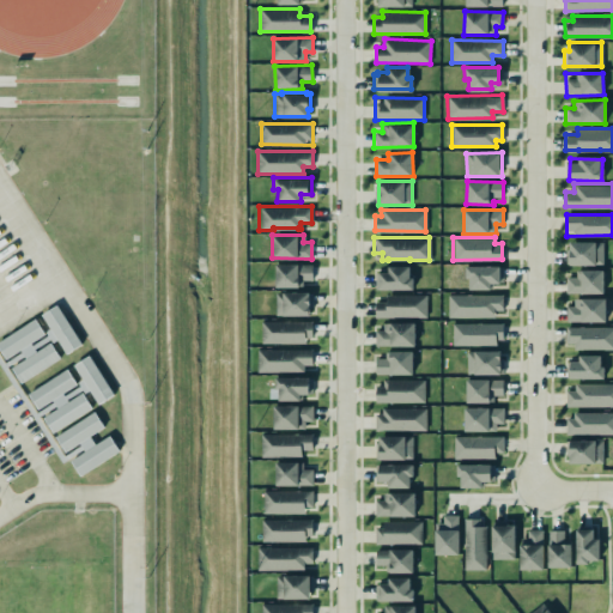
[(569,241),(569,248),(565,248),(565,263),(594,263),(595,262),(601,262),(602,262),(602,241),(595,241),(594,240),(569,241)]
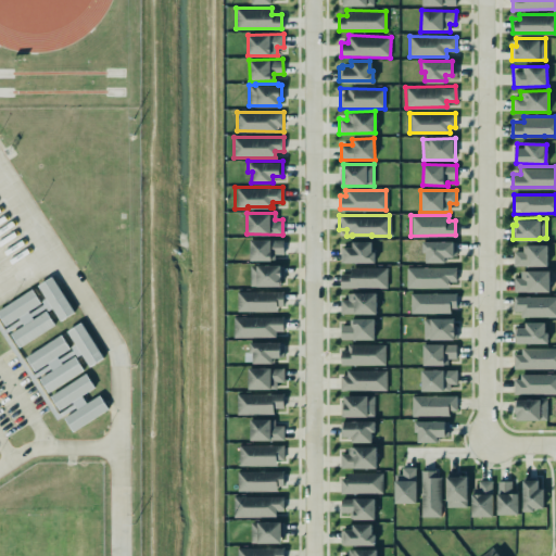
[(248,260),(248,239),(269,238),(269,239),(282,239),(282,253),(274,254),(274,258),(272,260),(248,260)]
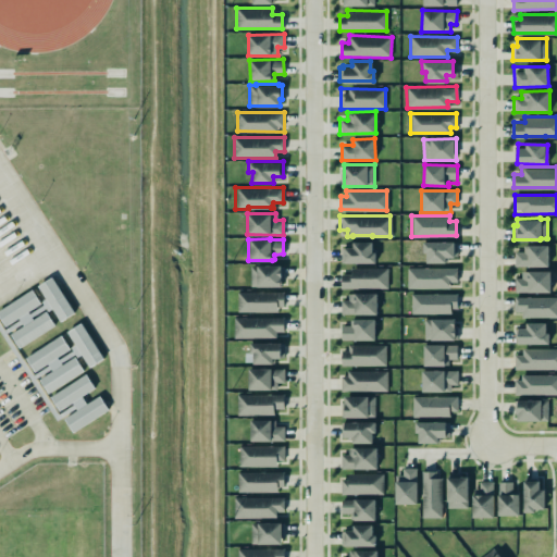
[(422,240),(422,251),(424,251),(424,262),(446,262),(446,256),(456,256),(456,240),(422,240)]
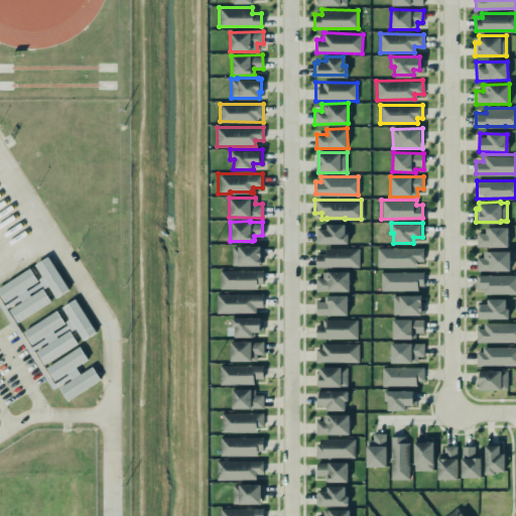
[(346,226),(318,226),(318,244),(347,244),(346,226)]
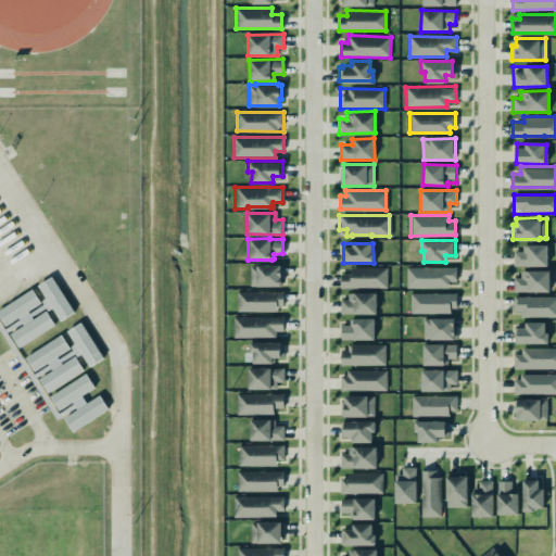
[(513,251),(513,265),(546,265),(546,243),(526,243),(526,244),(522,244),(522,251),(513,251)]
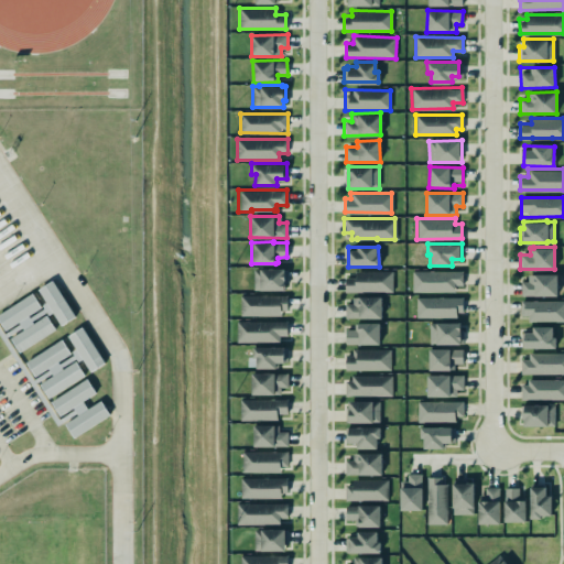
[(252,269),(259,269),(260,268),(283,268),(283,290),(252,290),(252,269)]
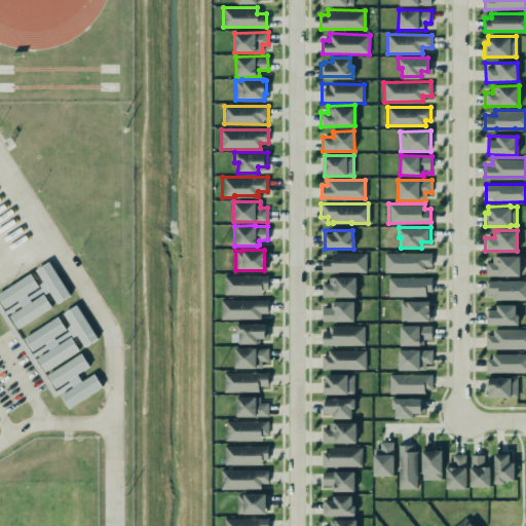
[(383,252),(430,252),(430,265),(423,265),(423,271),(383,272),(383,252)]
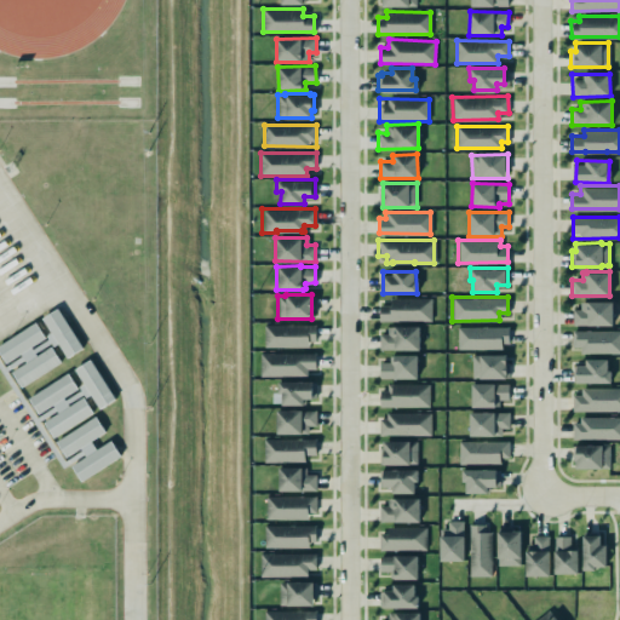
[(379,321),(431,321),(432,298),(390,298),(390,305),(379,305),(379,321)]
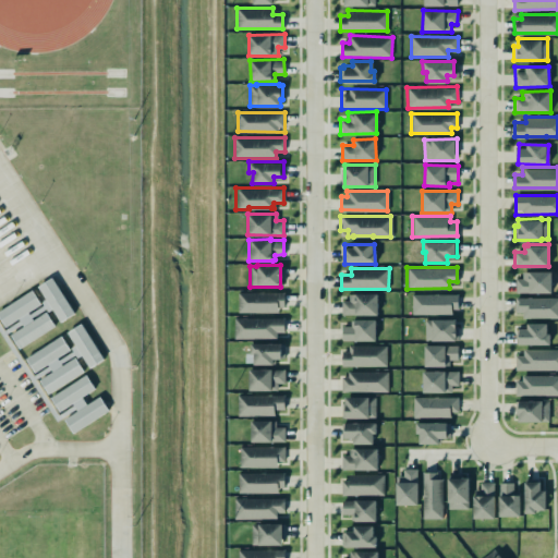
[(514,278),(514,291),(549,291),(549,270),(529,270),(528,271),(522,271),(522,278),(514,278)]
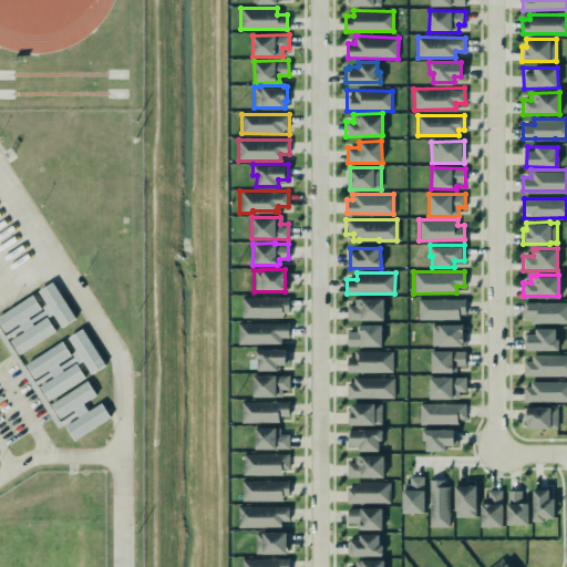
[(53,313),(61,327),(76,318),(53,281),(37,291),(51,315),(53,313)]
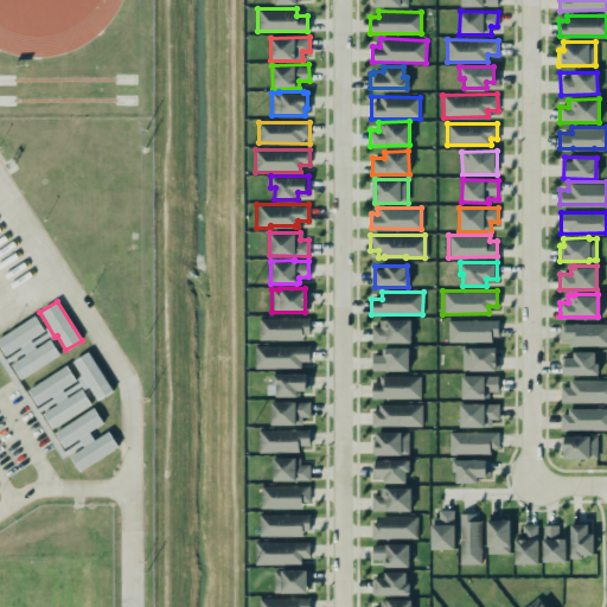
[(0,336),(0,345),(5,356),(20,347),(25,356),(12,363),(20,378),(61,356),(49,334),(46,336),(36,317),(0,336)]
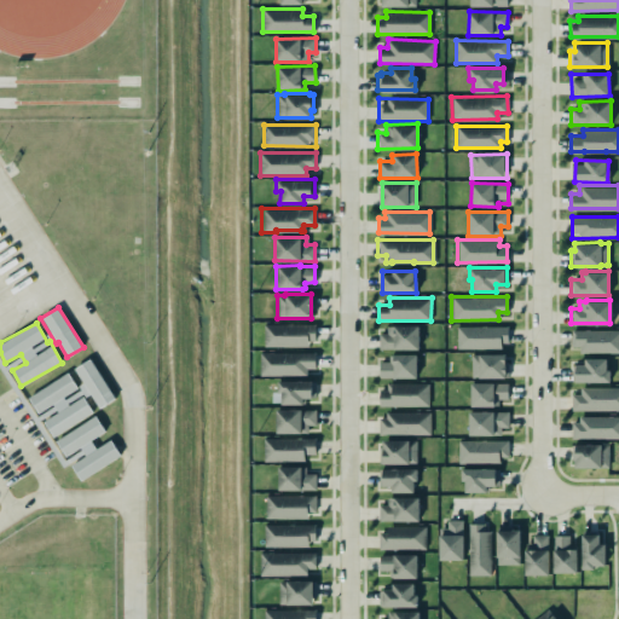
[(265,346),(316,346),(316,324),(265,324),(265,346)]
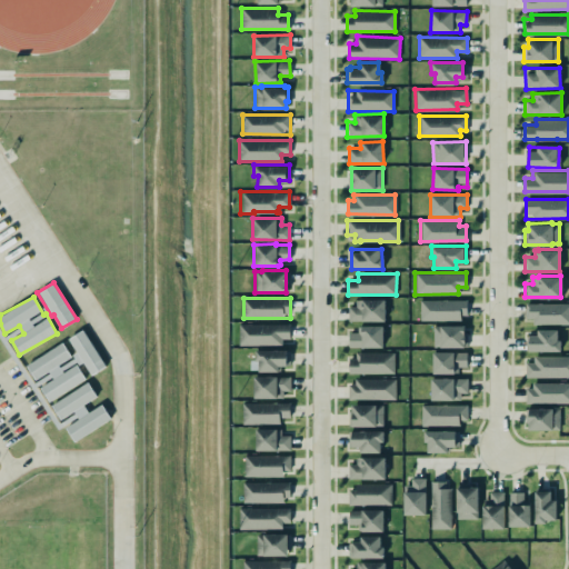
[(467,300),(420,300),(420,319),(467,319),(467,300)]
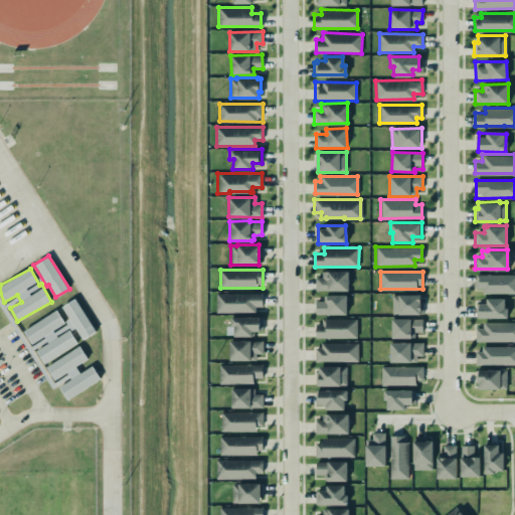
[(348,291),(348,273),(315,273),(315,291),(348,291)]
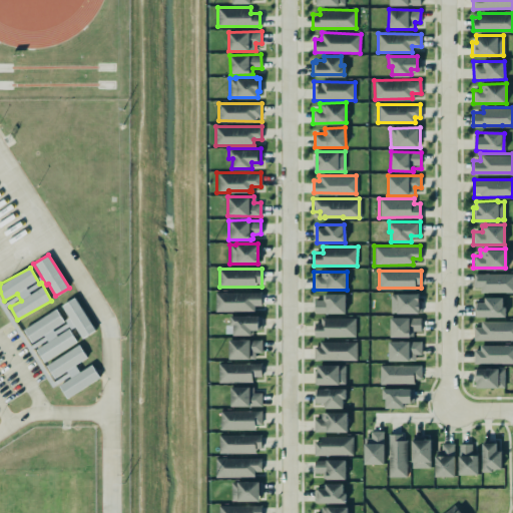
[(512,274),(473,274),(473,292),(512,292),(512,274)]
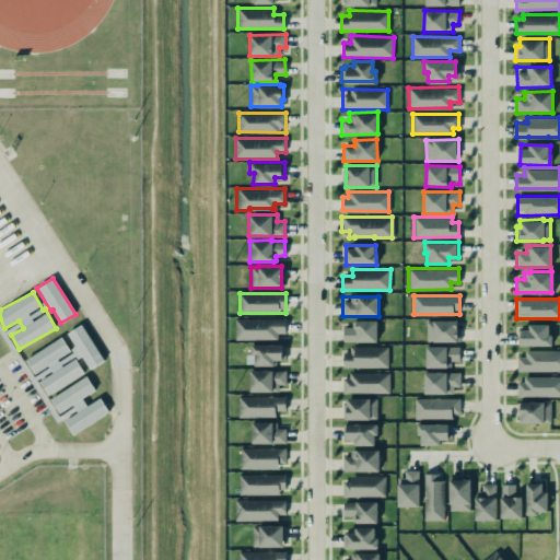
[(459,340),(432,340),(426,340),(426,321),(432,321),(432,319),(457,318),(457,327),(458,327),(459,340)]
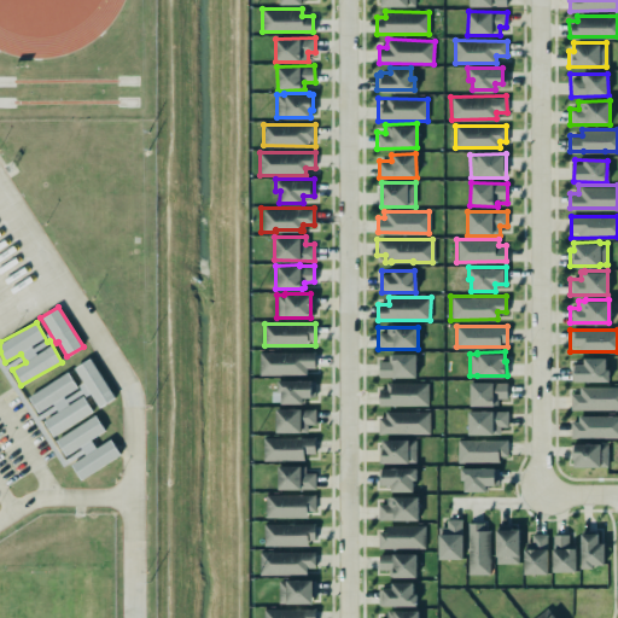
[(315,353),(260,353),(260,374),(315,374),(315,353)]
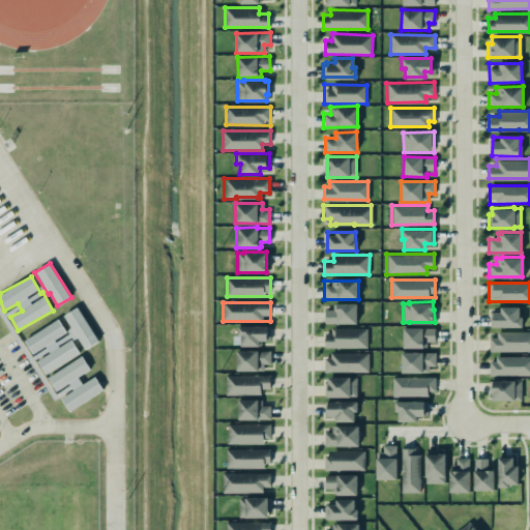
[(357,323),(356,303),(334,303),(334,310),(325,310),(325,324),(357,323)]
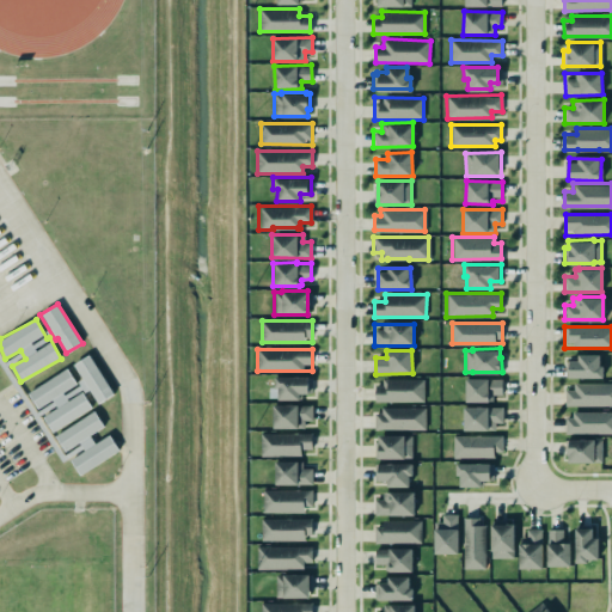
[(112,396),(92,354),(73,363),(86,390),(90,387),(97,403),(112,396)]
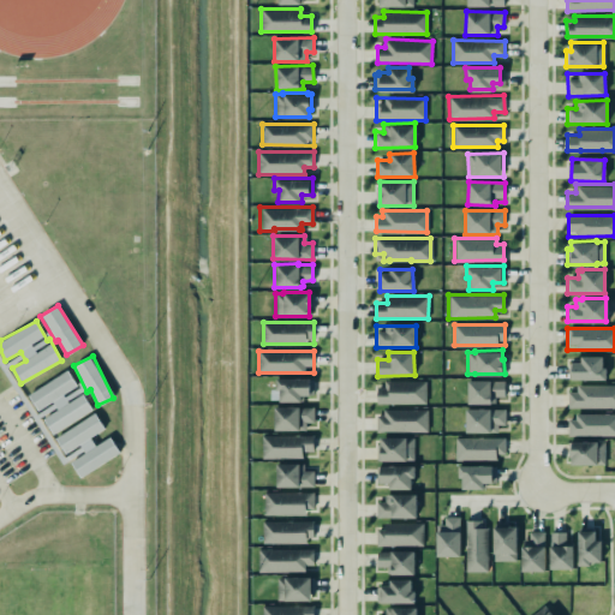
[(572,380),(604,380),(604,358),(572,358),(572,380)]
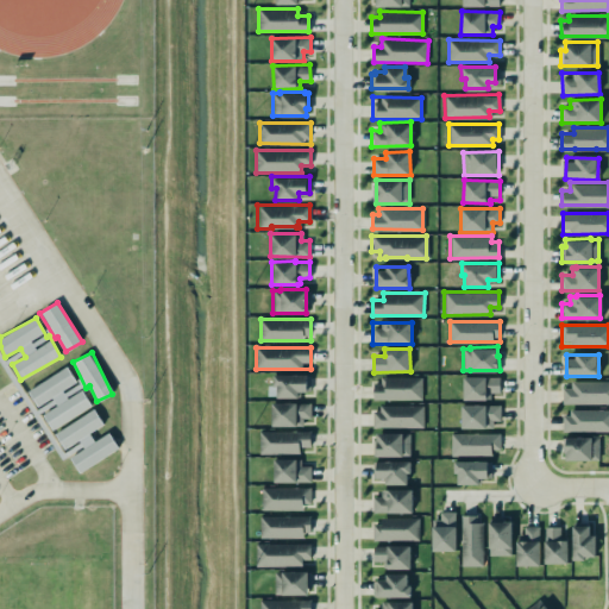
[(27,389),(37,407),(52,399),(56,407),(43,414),(51,428),(92,407),(80,385),(79,387),(68,368),(27,389)]
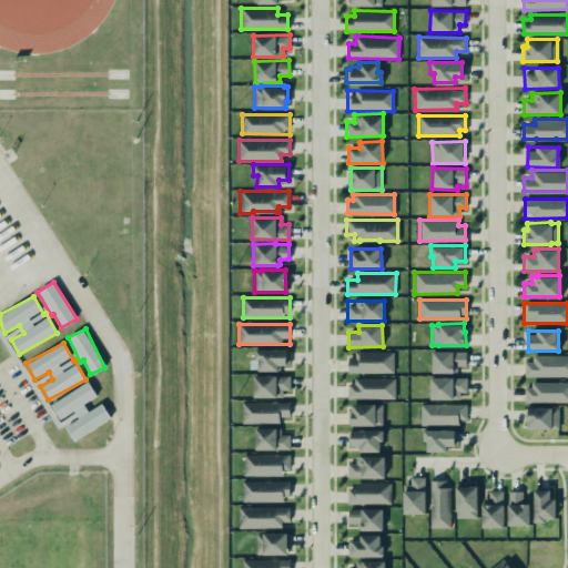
[(253,348),(253,359),(257,359),(257,369),(279,369),(279,364),(288,364),(288,348),(253,348)]
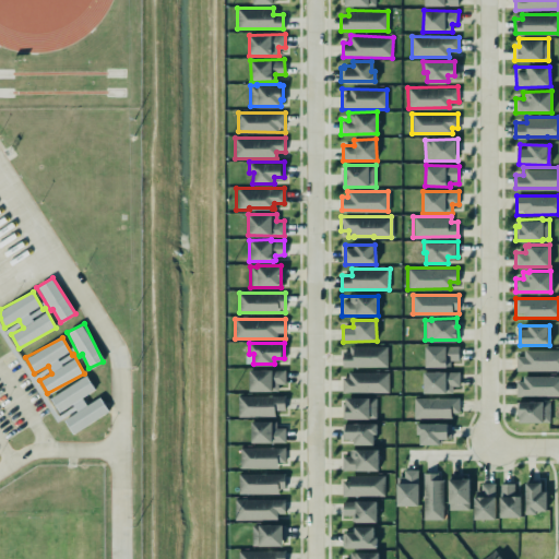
[(348,345),(387,345),(387,366),(342,366),(342,352),(348,352),(348,345)]
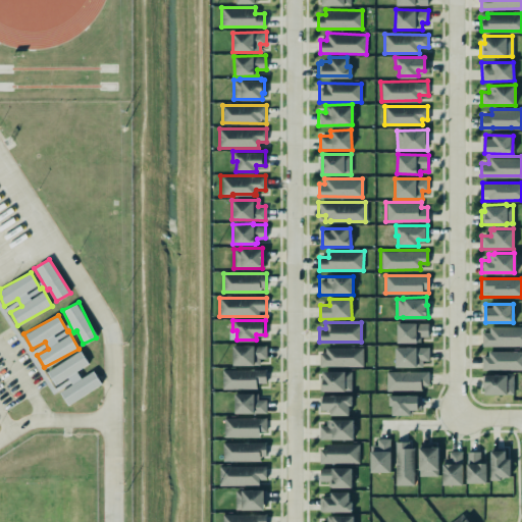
[(396,322),(396,342),(416,342),(419,342),(419,335),(427,335),(427,322),(396,322)]
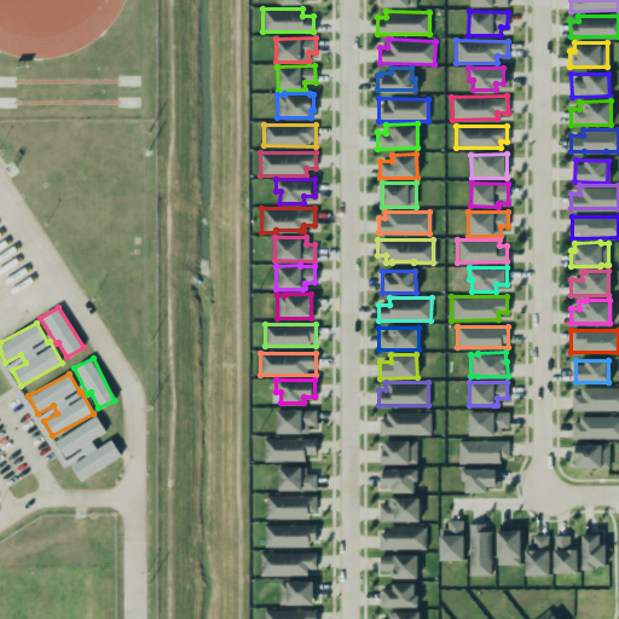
[(571,393),(571,409),(618,409),(618,386),(579,386),(579,393),(571,393)]
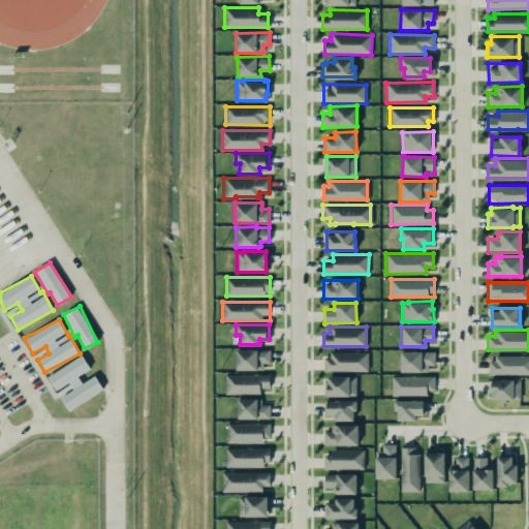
[(236,370),(263,370),(263,364),(270,364),(270,350),(236,350),(236,370)]
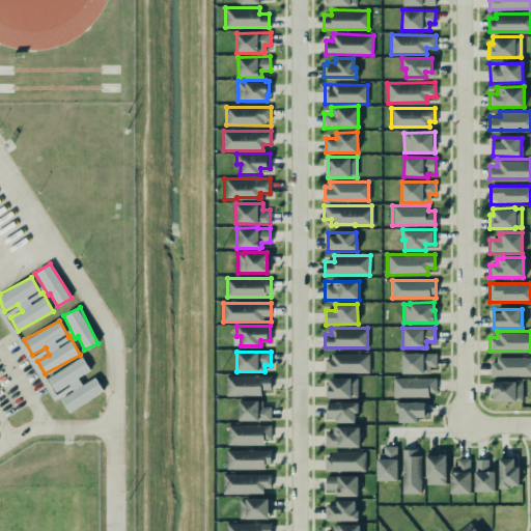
[(401,352),(401,372),(428,372),(428,365),(435,365),(435,352),(401,352)]
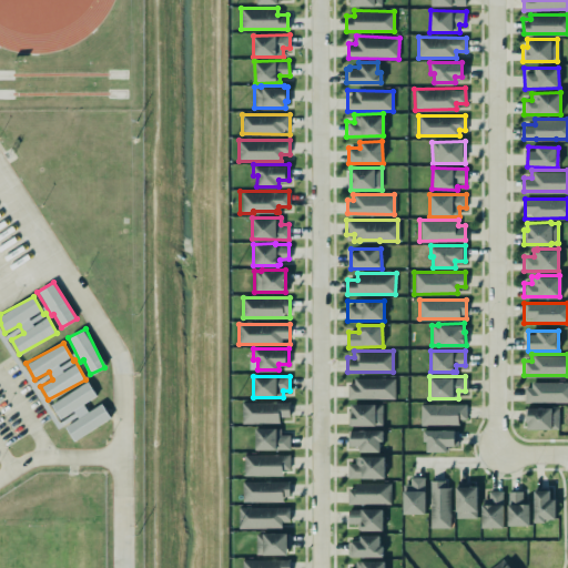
[(347,398),(395,399),(395,379),(347,379),(347,398)]
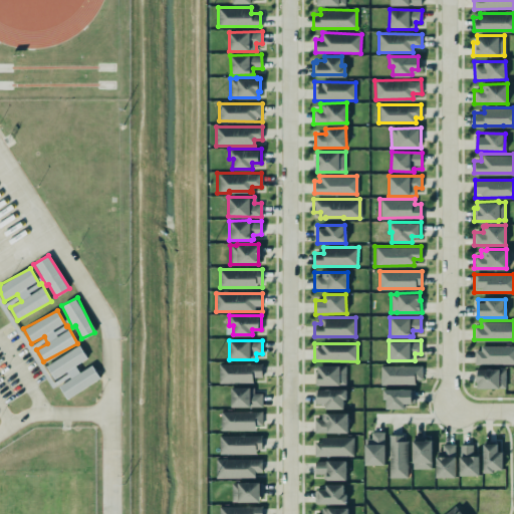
[(480,345),(513,345),(513,363),(474,363),(474,349),(480,349),(480,345)]
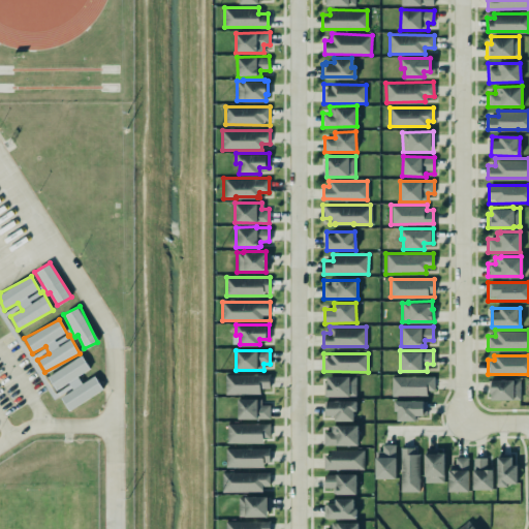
[(48,375),(58,394),(59,393),(68,410),(103,391),(95,376),(82,382),(78,375),(90,369),(83,356),(48,375)]
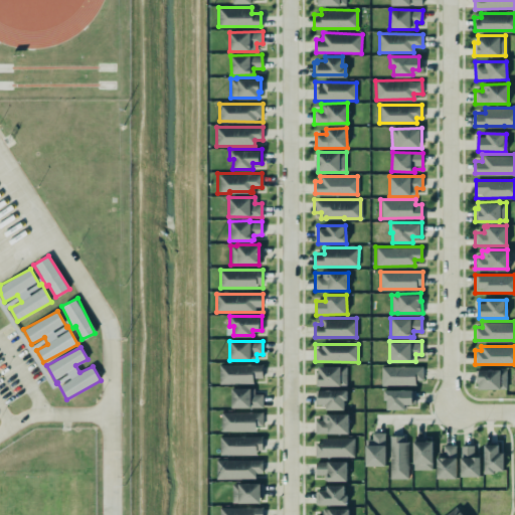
[(263,365),(219,365),(219,384),(253,384),(253,378),(263,378),(263,365)]
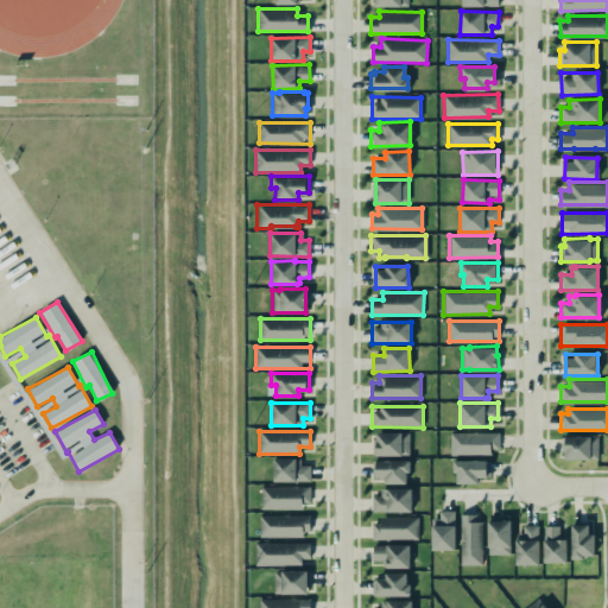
[(377,455),(410,456),(410,432),(377,432),(377,455)]
